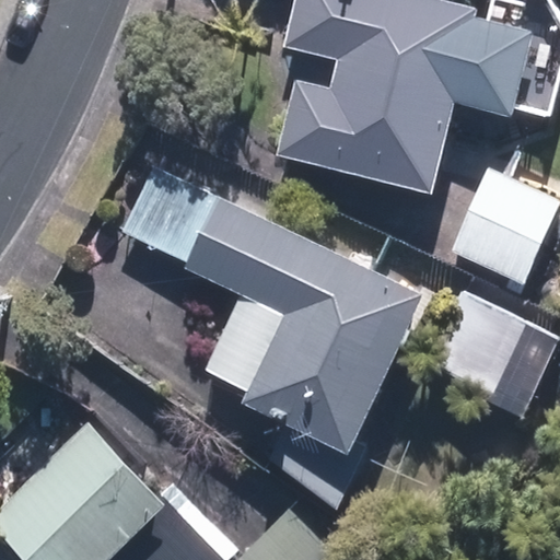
[(433,0),(289,0),(279,45),(333,59),(327,84),(289,76),(271,153),(424,190),(450,95),(513,111),(535,25),(474,10),(433,0)]
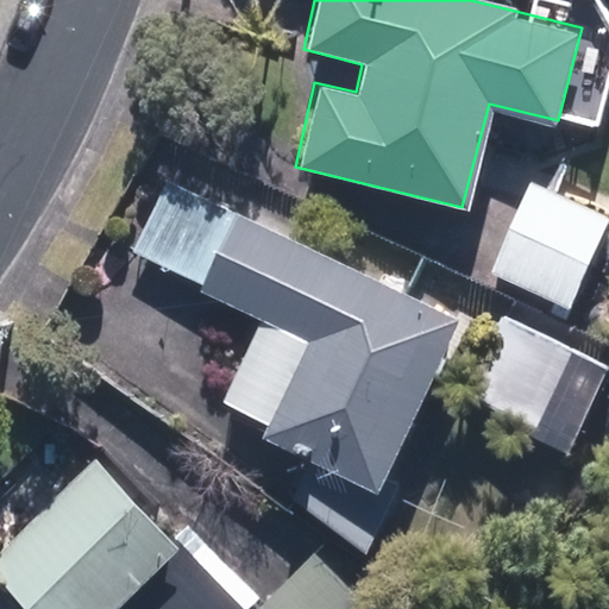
[(297,496),(371,550),(402,484),(395,481),(470,318),(170,179),(138,250),(206,283),(203,288),(262,315),(223,400),(271,424),(264,435),(315,459),(297,496)]
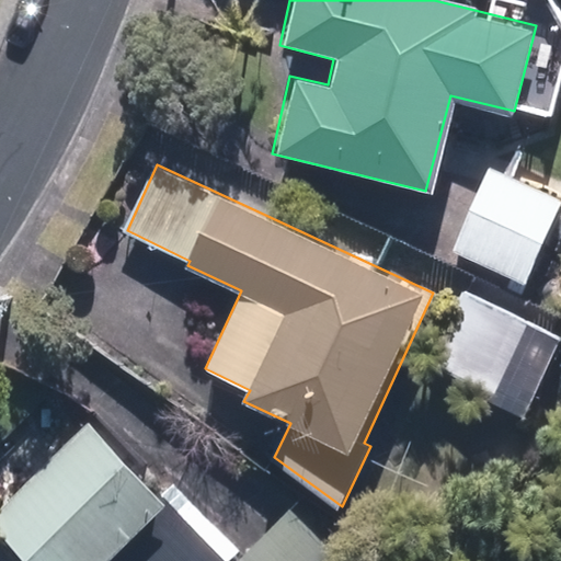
[(450,251),(522,285),(560,199),(560,196),(491,164),(450,251)]
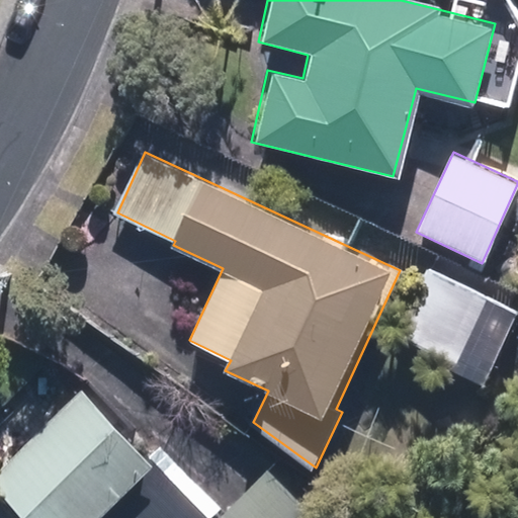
[(398,333),(462,362),(492,295),(428,266),(398,333)]
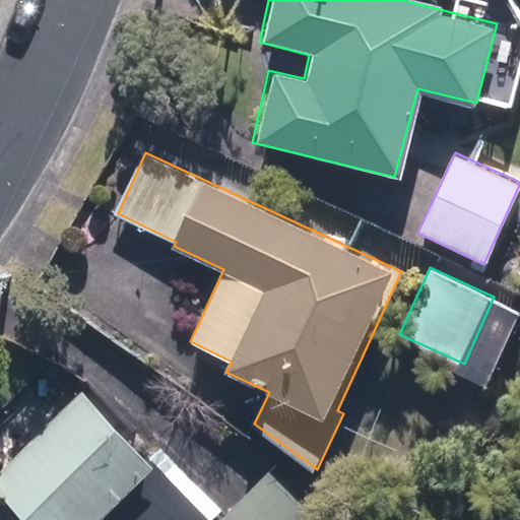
[(0,459),(0,492),(27,519),(210,519),(74,384),(0,459)]
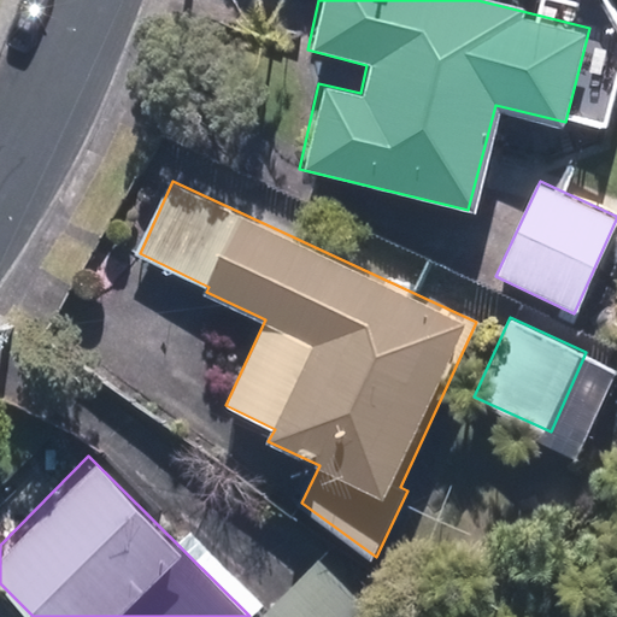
[(387,616),(322,553),(265,611),(271,616),(387,616)]
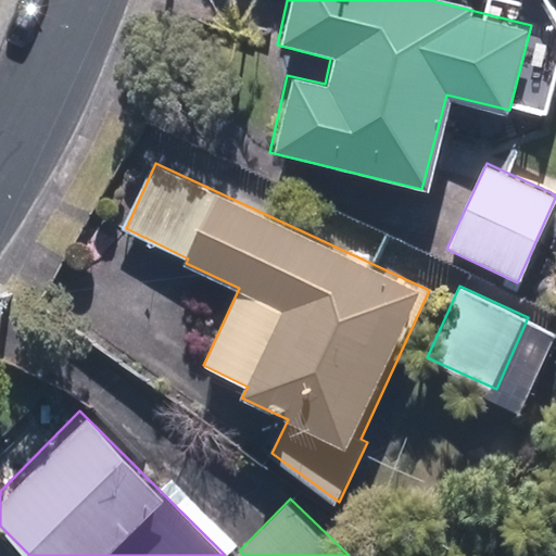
All buildings are outlined.
